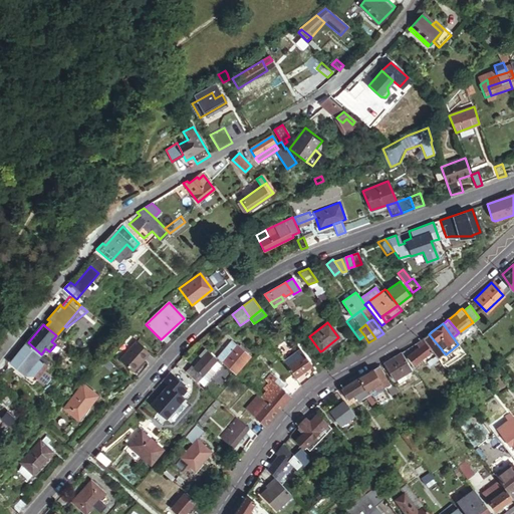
[(426,336),(423,338),(430,348),(432,350),(434,353),(436,356),(437,356),(443,351),(441,348),(429,334),(426,336)]
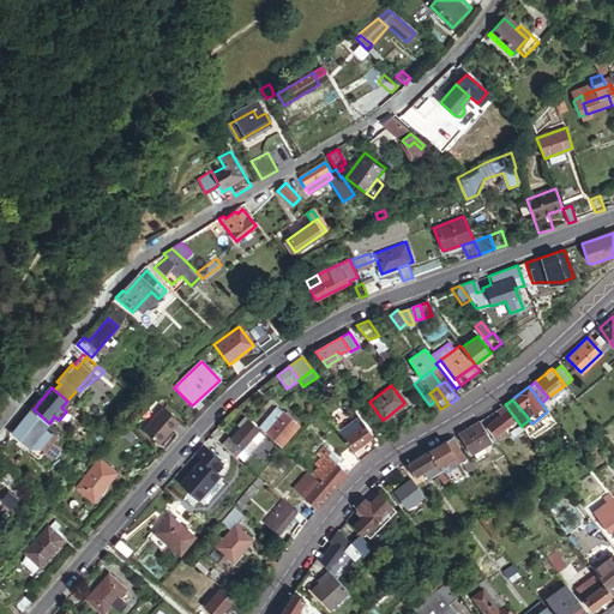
[(499,408),(495,410),(499,415),(487,426),(494,435),(511,422),(516,419),(513,416),(505,404),(499,408)]
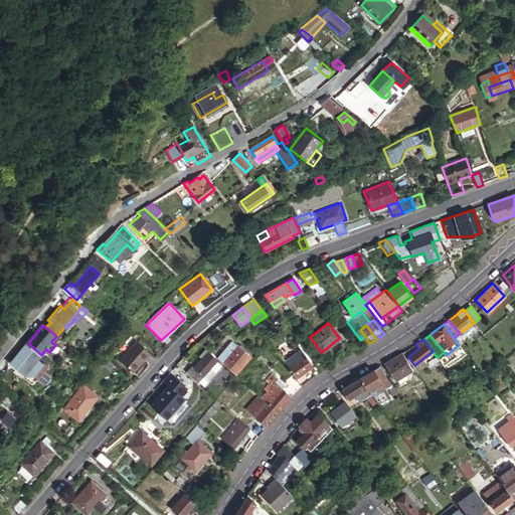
[(216,357),(217,358),(234,374),(250,356),(232,340),(216,357)]
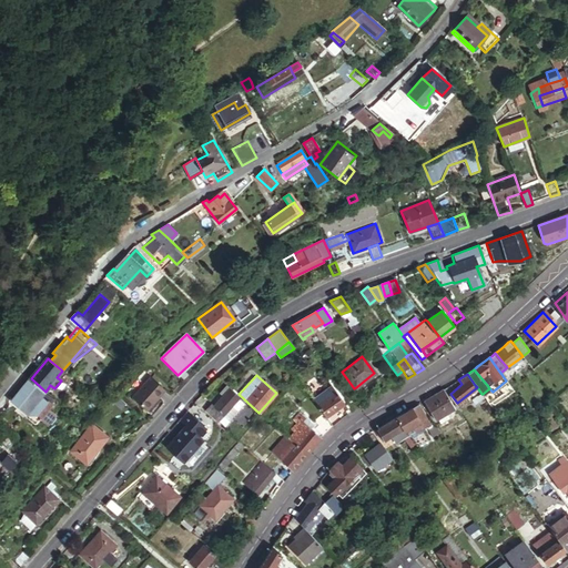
[(148,377),(131,396),(148,411),(163,392),(148,377)]
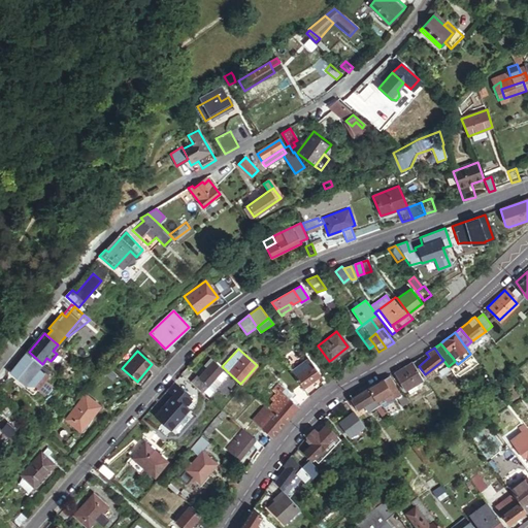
[(52,373),(29,353),(12,372),(12,373),(26,385),(30,381),(39,388),(50,376),(52,373)]
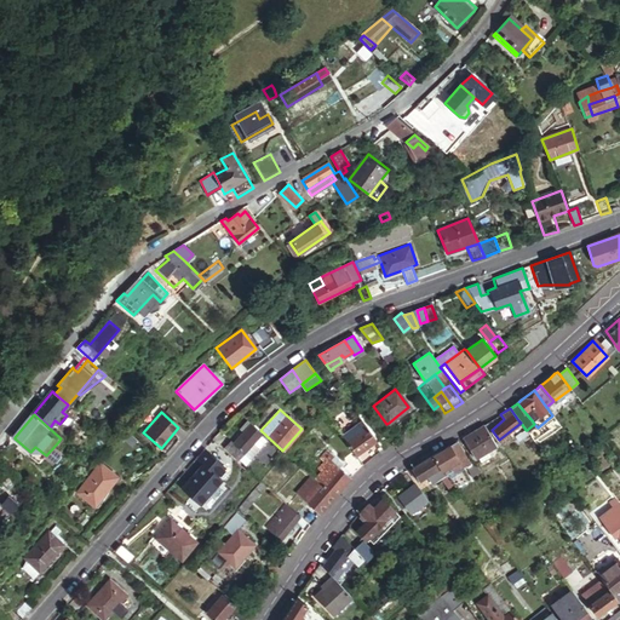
[(396,417),(389,423),(399,436),(406,430),(396,417)]
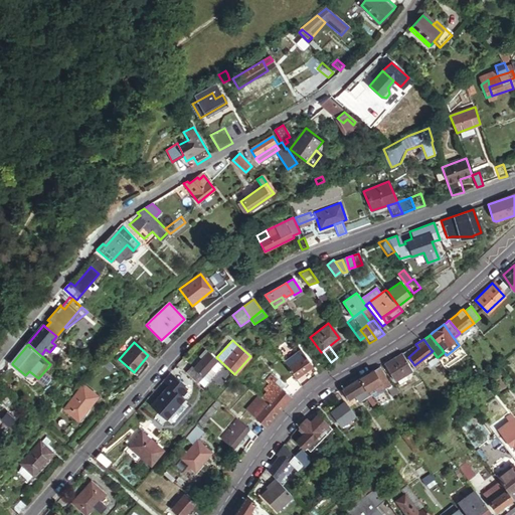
[(284,362),(294,375),(296,378),(309,369),(312,367),(299,350),(284,362)]
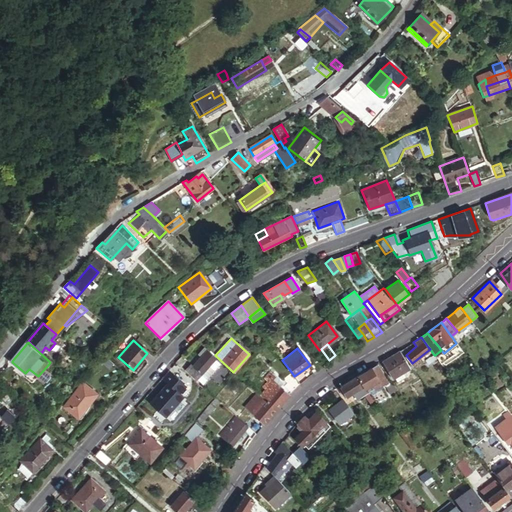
[(215,355),(207,349),(192,366),(201,374),(216,356),(215,355)]
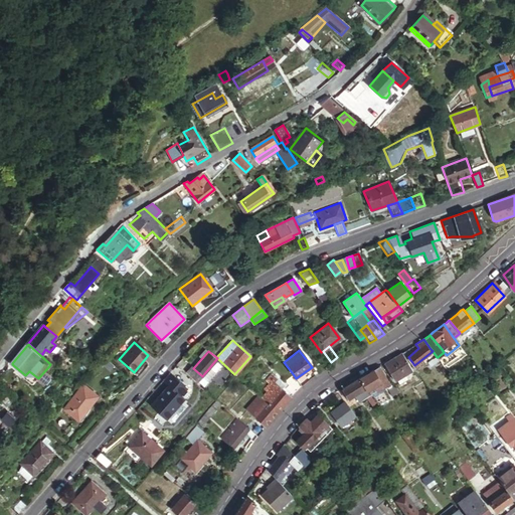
[(387,362),(384,364),(394,381),(410,371),(401,354),(397,356),(392,359),(387,362)]
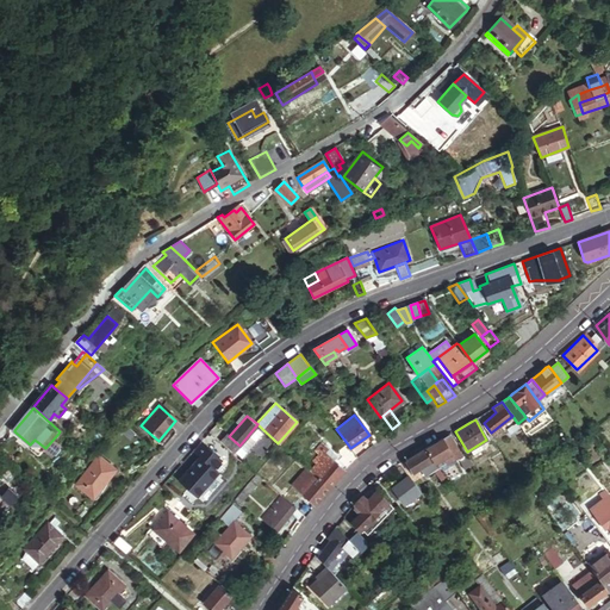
[(131,429),(122,422),(116,428),(125,436),(131,429)]
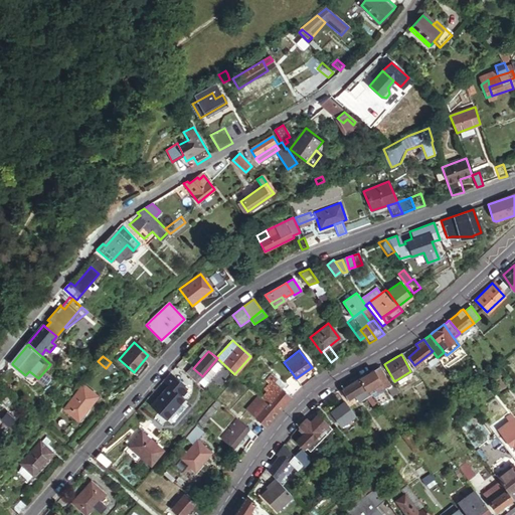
[(438,357),(437,357),(433,360),(432,359),(426,362),(433,371),(442,364),(438,357)]
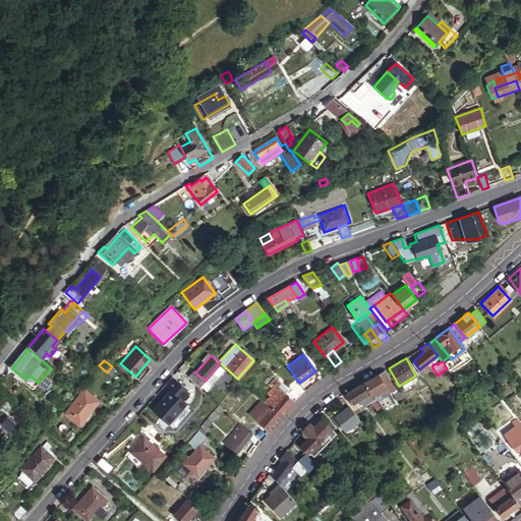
[(205,381),(195,372),(194,371),(189,378),(199,386),(205,381)]
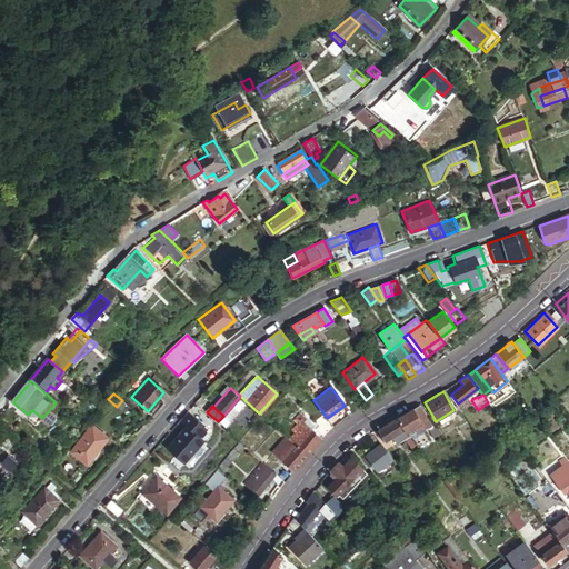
[(413,409),(396,419),(406,432),(409,437),(429,426),(417,407),(413,409)]
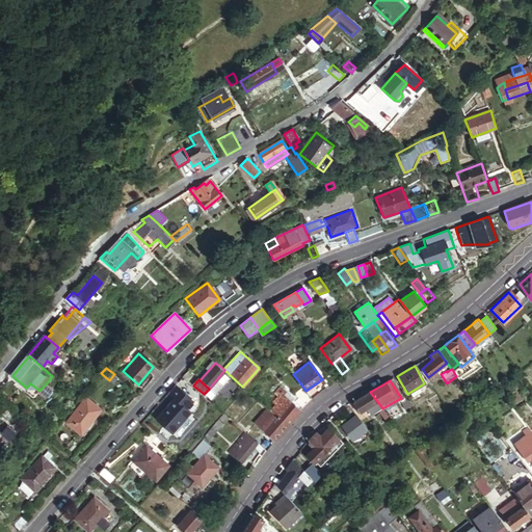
[(319,381),(306,391),(312,399),(325,390),(319,381)]
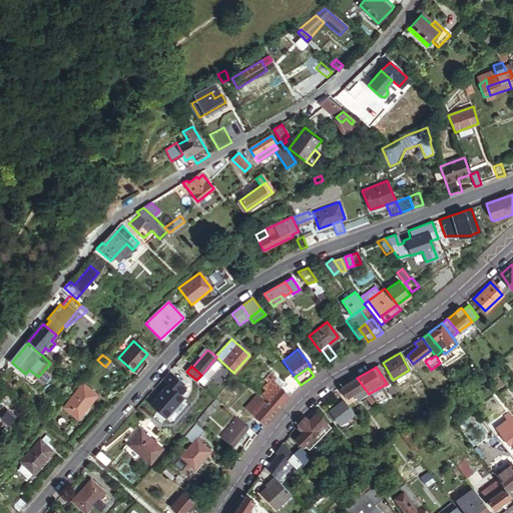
[(168,384),(150,404),(165,417),(183,397),(179,393),(186,386),(169,371),(162,379),(168,384)]
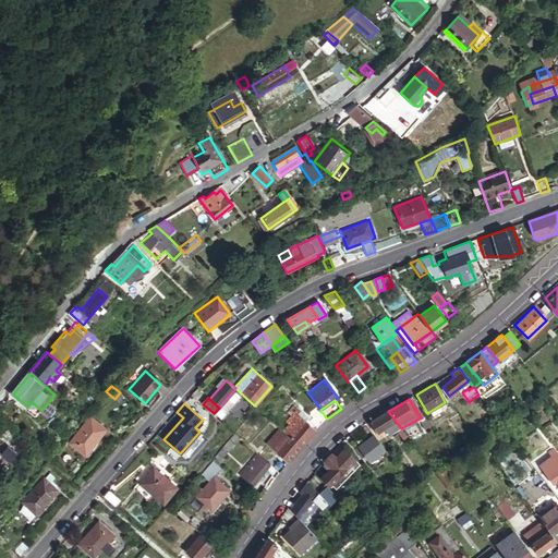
[(281,431),(287,435),(299,447),(308,436),(313,431),(296,415),(301,410),(293,404),(287,412),(290,415),(284,421),(288,423),(281,431)]
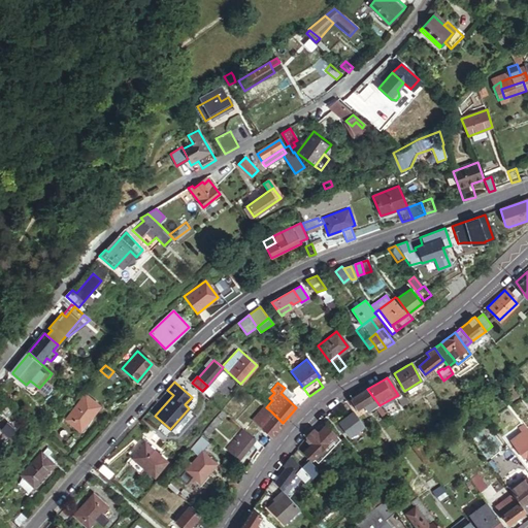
[(293,397),(299,404),(299,405),(310,396),(309,396),(303,388),(301,385),(294,390),(297,395),(293,397)]
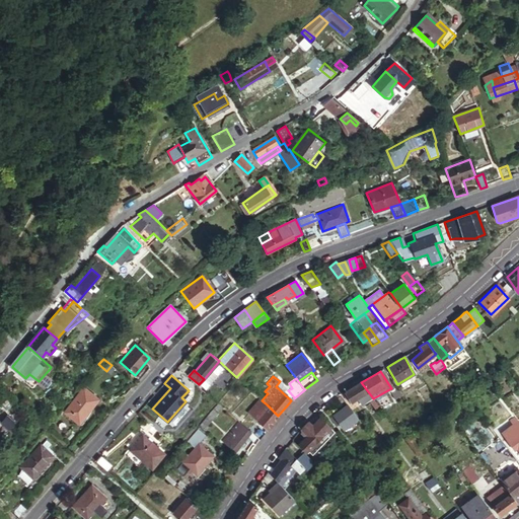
[(354,386),(344,392),(346,394),(343,396),(349,403),(357,397),(361,401),(370,394),(361,382),(354,386)]
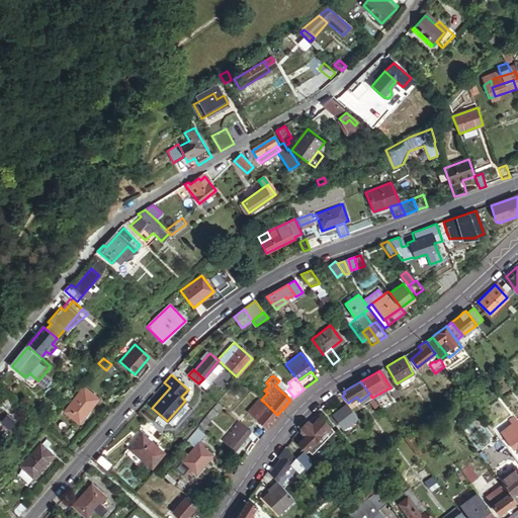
[(83,387),(65,411),(79,422),(98,399),(83,387)]
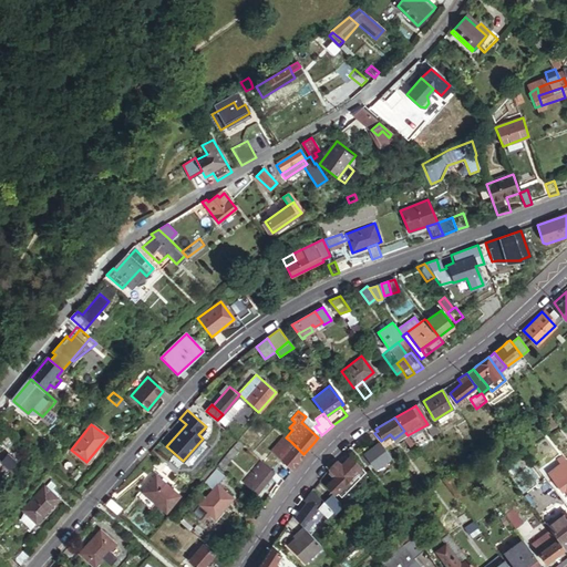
[(379,443),(372,434),(368,439),(373,447),(379,443)]
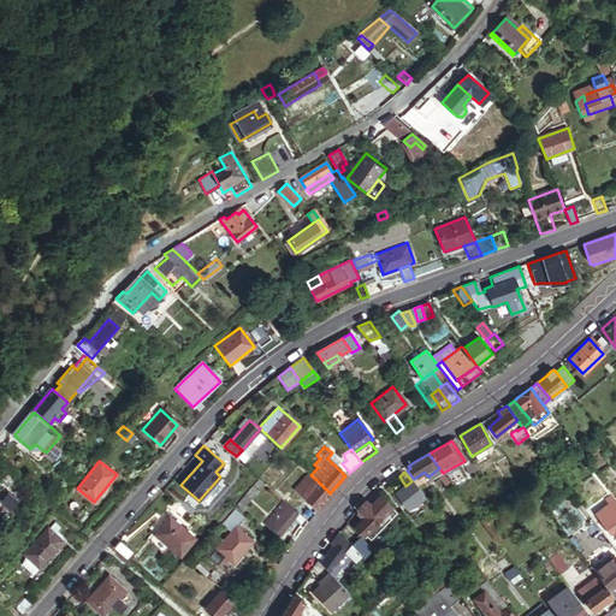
[(311,475),(309,473),(294,490),(302,497),(315,509),(330,493),(317,480),(311,475)]
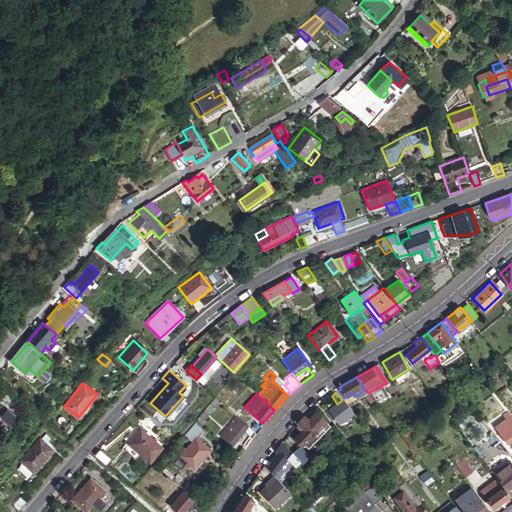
[(219,402),(214,398),(210,403),(214,407),(219,402)]
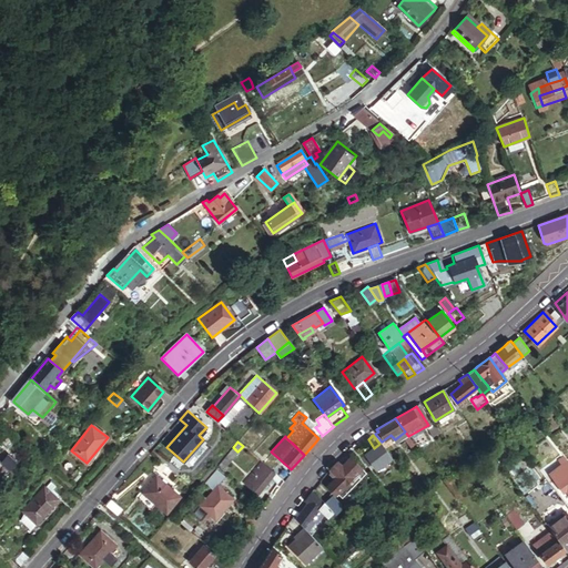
[(377,469),(391,459),(379,444),(374,448),(365,454),(377,469)]
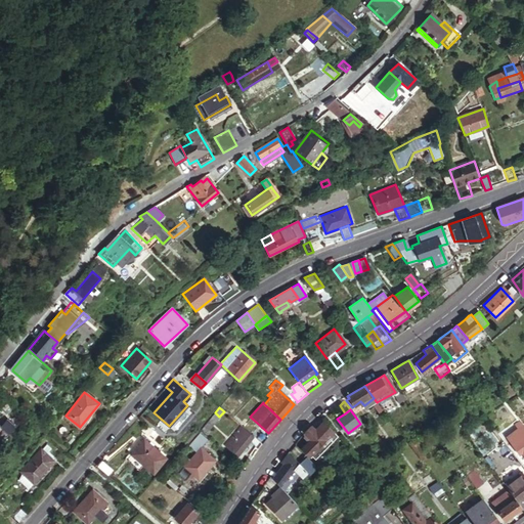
[(215,412),(201,430),(205,434),(219,417),(215,412)]
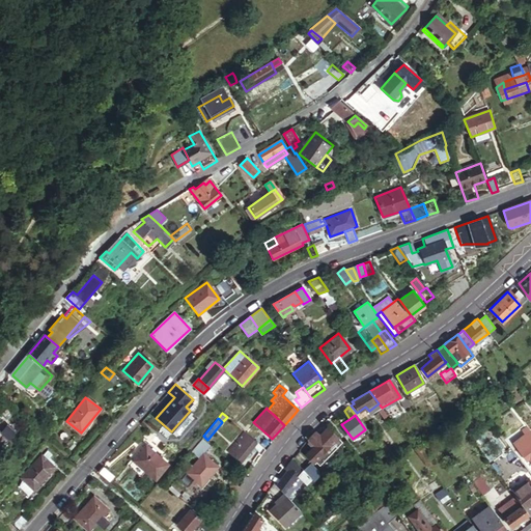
[(0,446),(6,441),(8,443),(18,432),(9,425),(0,436),(0,435),(0,446)]
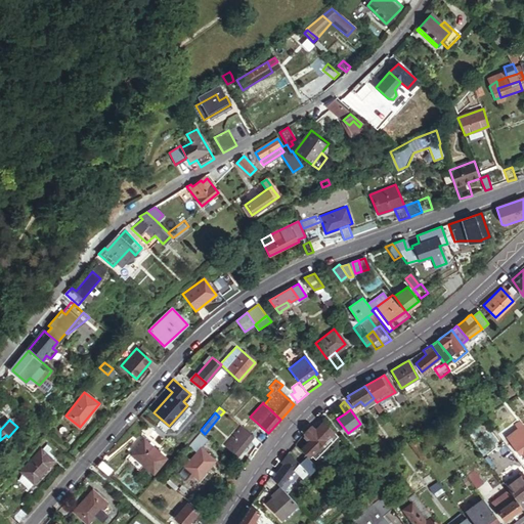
[(310,427),(304,434),(305,434),(311,440),(318,446),(323,441),(332,431),(320,422),(314,430),(310,427)]
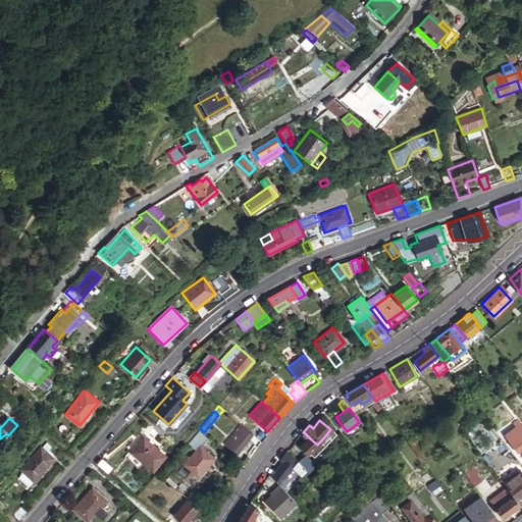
[(153,428),(147,423),(142,429),(147,434),(153,428)]
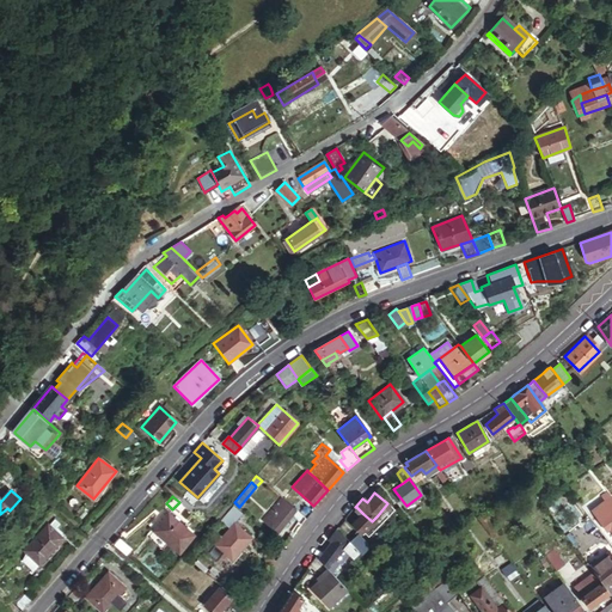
[(294,509),(281,497),(262,520),(276,533),(289,516),(295,509),(294,509)]
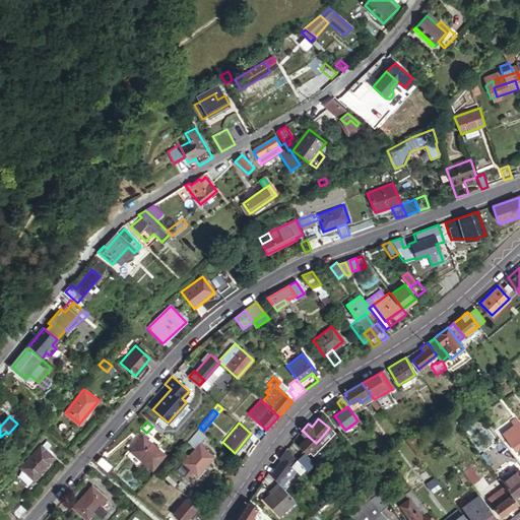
[(261,440),(265,435),(255,427),(250,433),(251,433),(252,434),(260,441),(261,440)]
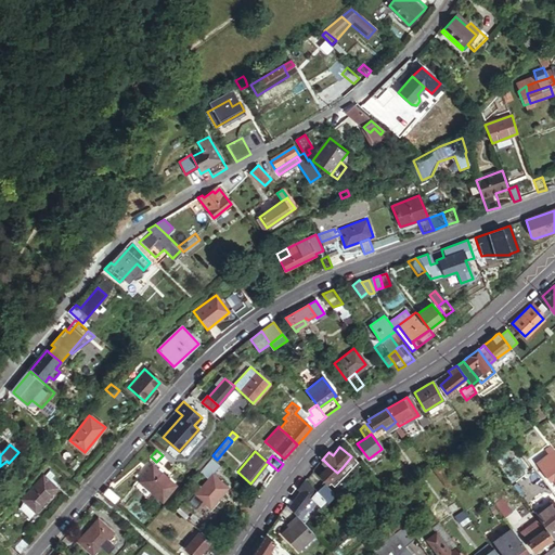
[(351,456),(343,467),(347,470),(355,462),(351,456)]
